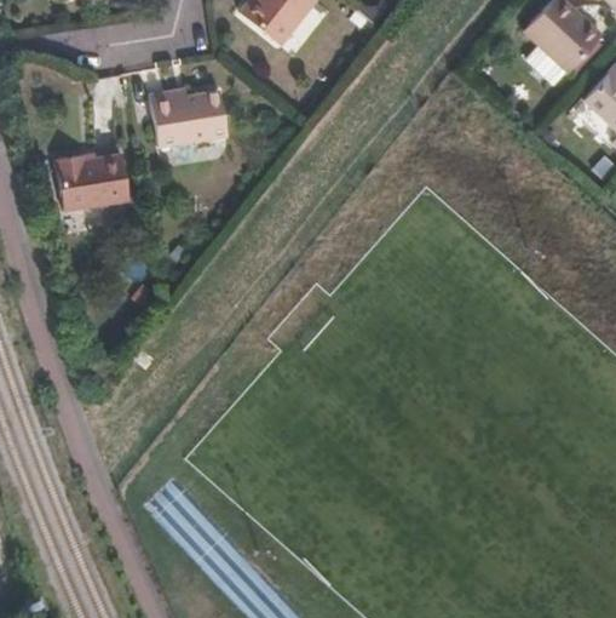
[(281,45),(316,1),(314,0),(249,0),(240,12),(281,45)]
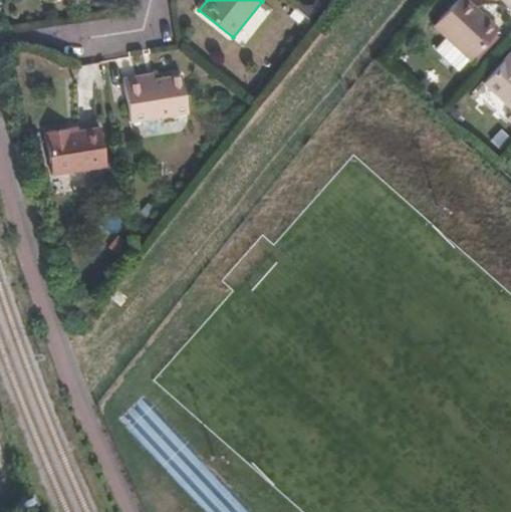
[(467,56),(494,27),(463,0),(450,0),(430,23),(467,56)]
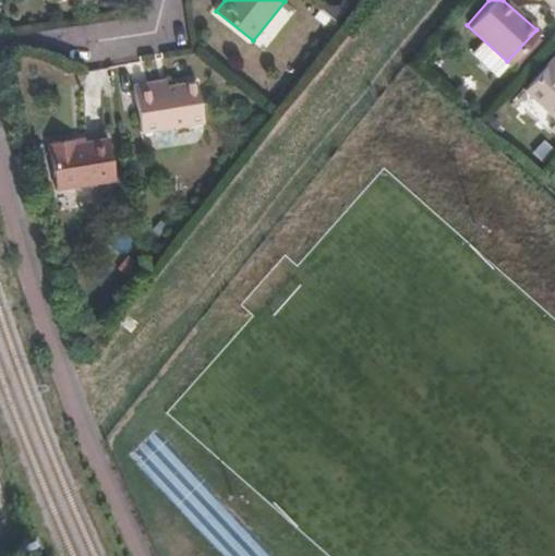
[(554,58),(552,56),(522,88),(554,117),(554,118),(549,127),(554,132),(554,58)]
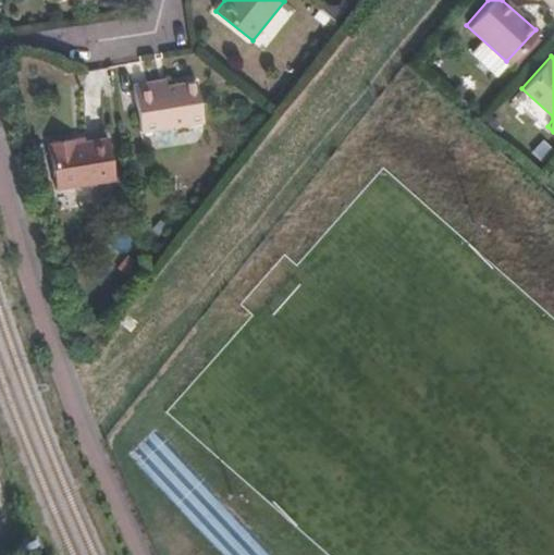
[(199,83),(170,87),(169,81),(138,86),(146,132),(206,122),(199,83)]
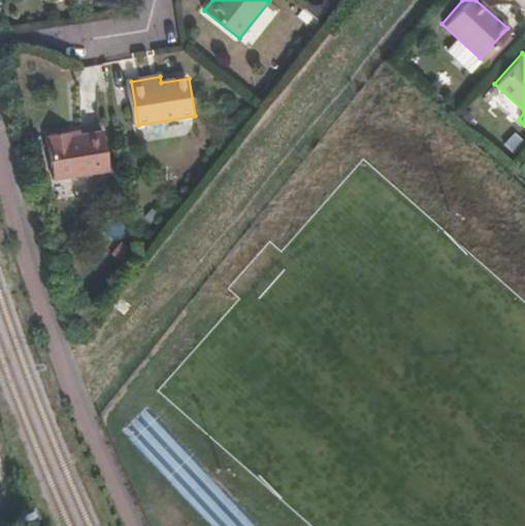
[(111,171),(104,133),(71,139),(70,134),(47,138),(56,182),(111,171)]
